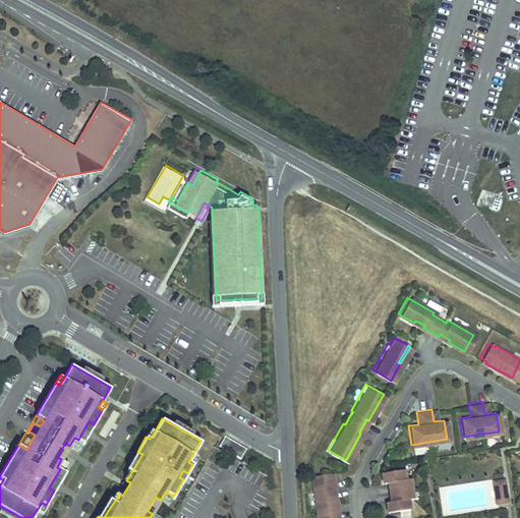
[(82,443),(94,424),(89,421),(78,440),(80,442),(82,443)]
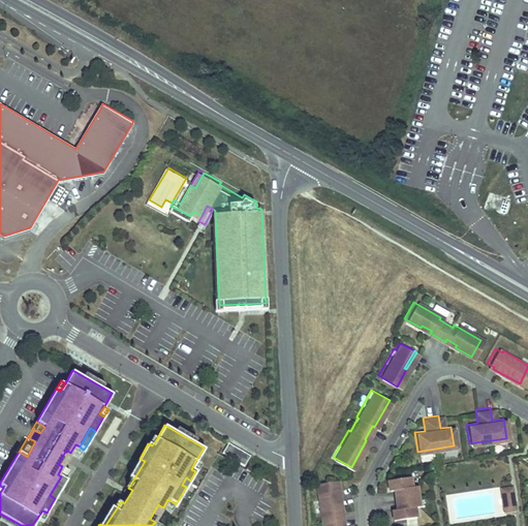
[(152,445),(157,438),(153,436),(148,443),(152,445)]
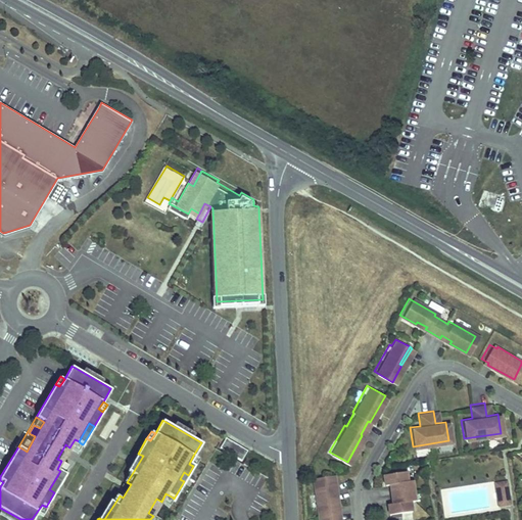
[(247,448),(226,435),(220,445),(241,458),(247,448)]
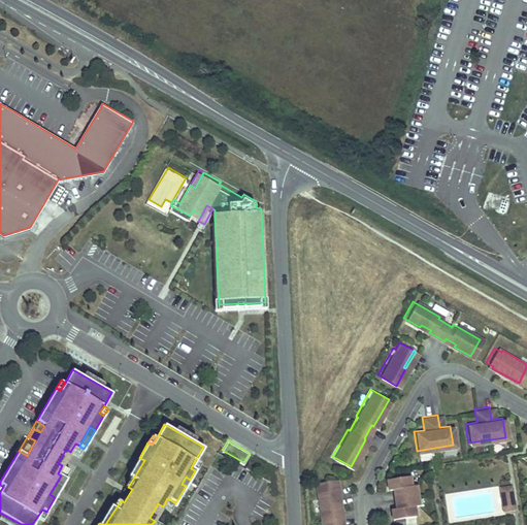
[(76,456),(81,448),(79,446),(75,444),(70,452),(76,456)]
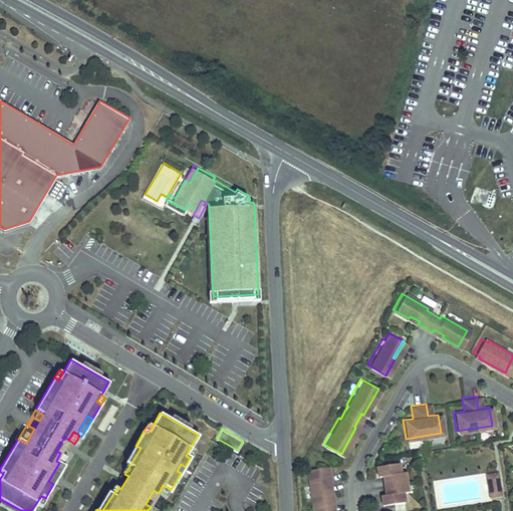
[(130,466),(141,448),(136,446),(125,463),(126,464),(130,466)]
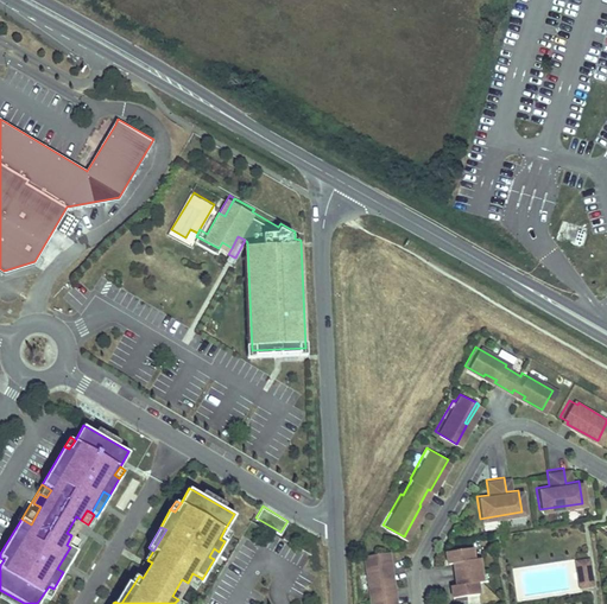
[(225,541),(229,533),(225,529),(220,539),(225,541)]
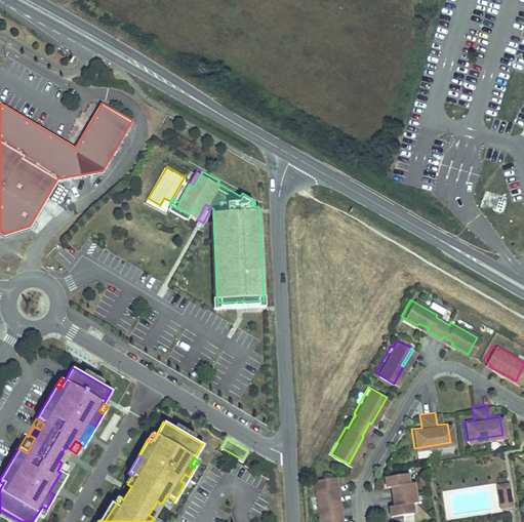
[(64,475),(69,467),(62,463),(57,471),(61,473),(64,475)]
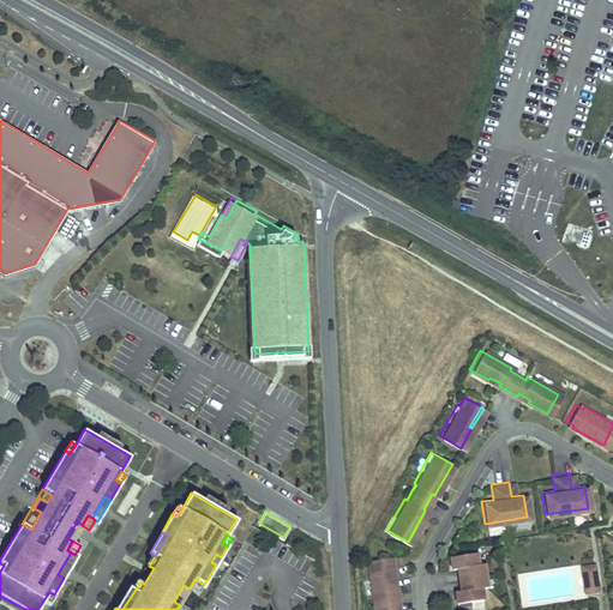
[(473,550),(448,554),(449,566),(455,565),(458,589),(452,590),(454,601),(479,597),(478,585),(484,585),(480,561),(474,562),(473,550)]
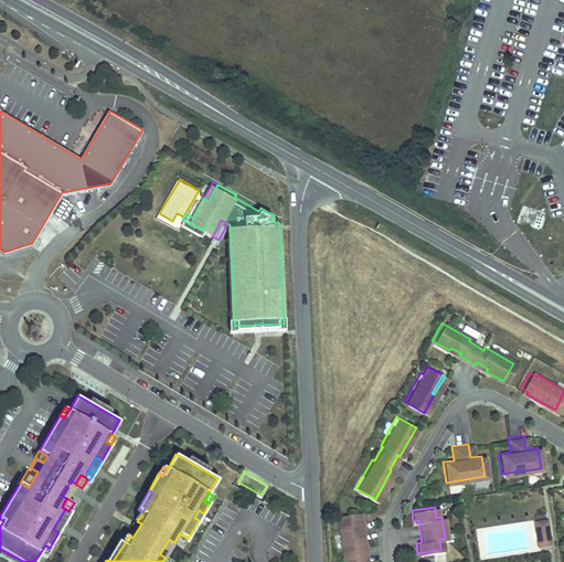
[(59,532),(71,512),(68,511),(65,509),(53,529),(59,532)]
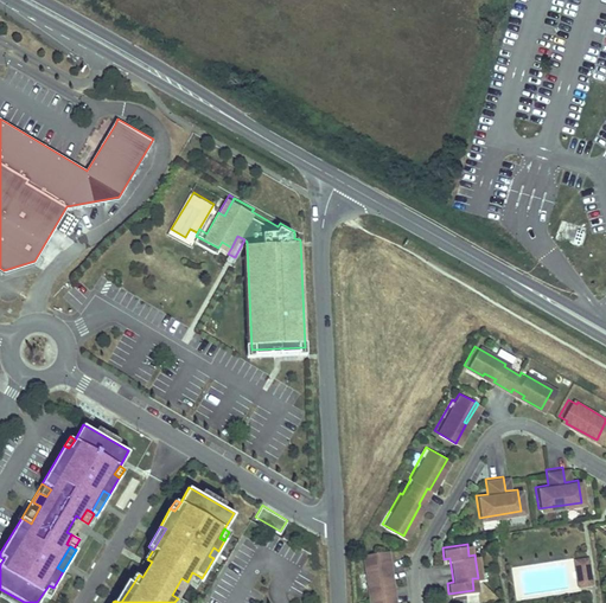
[(142,577),(152,562),(147,559),(153,550),(150,547),(129,582),(133,584),(139,575),(142,577)]
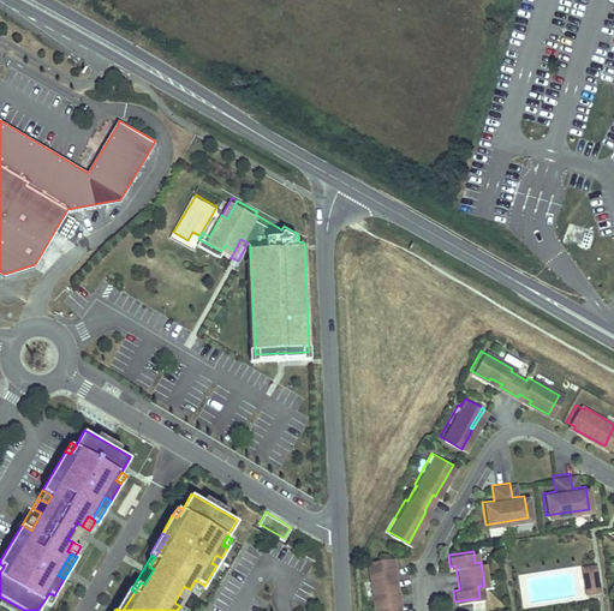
[(393,577),(391,555),(365,558),(371,594),(374,594),(375,610),(394,610),(391,577),(393,577)]
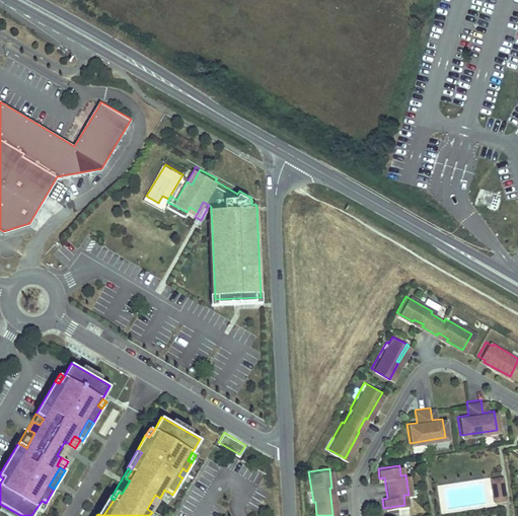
[(499,474),(488,476),(490,485),(501,484),(499,474)]
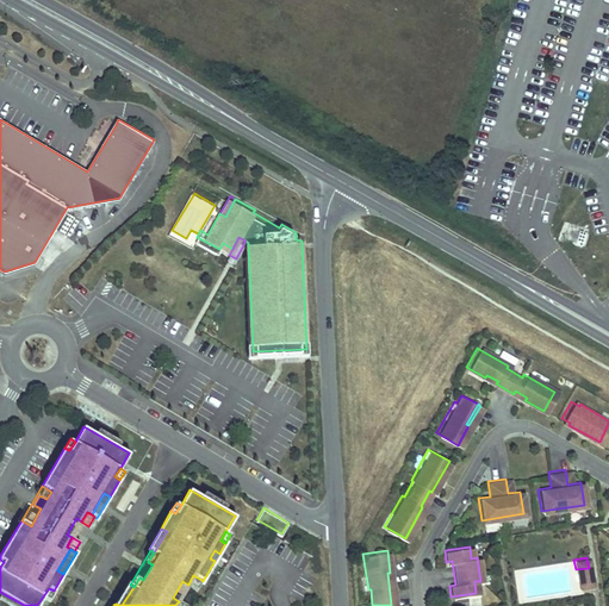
[(590,574),(576,575),(578,585),(591,583),(590,574)]
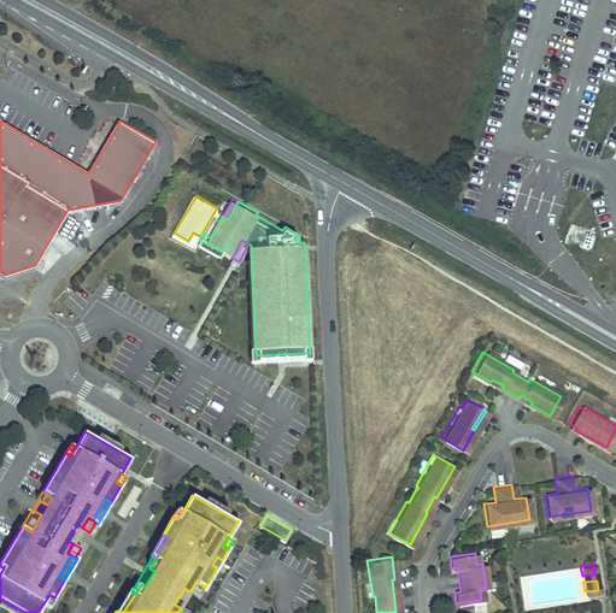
[(198,596),(204,587),(195,582),(191,591),(198,596)]
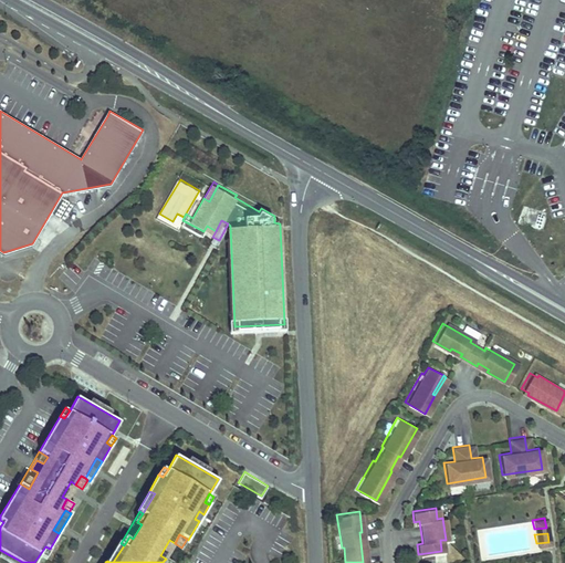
[(110,562),(113,562),(124,545),(121,543),(118,542),(107,561),(110,562)]
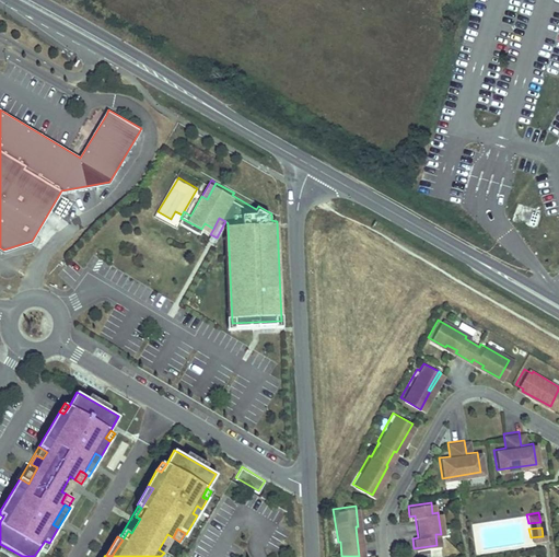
[(44,552),(49,543),(45,541),(39,548),(44,552)]
